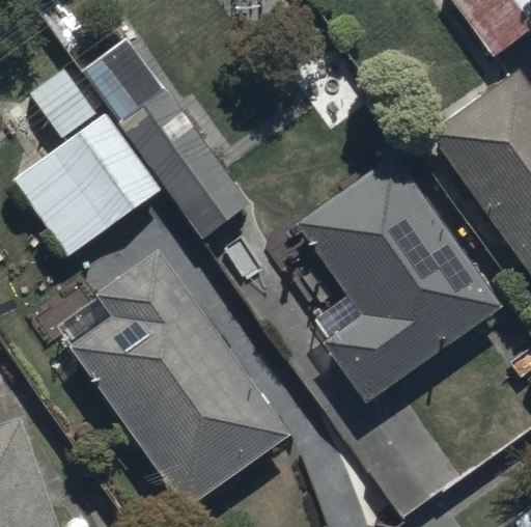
[(530,0),(452,0),(494,55),(530,26),(530,0)]
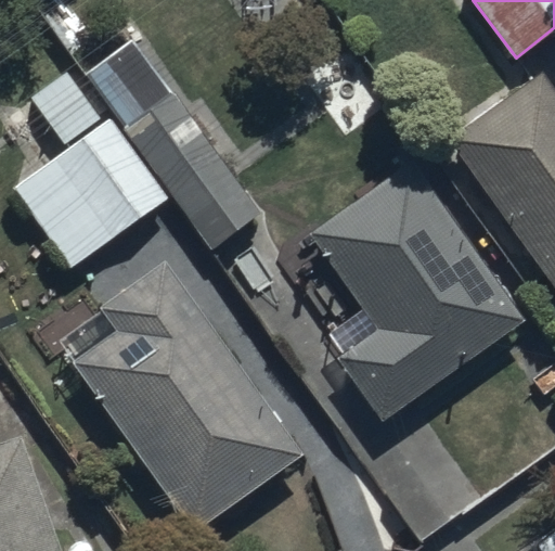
[(554,82),(545,69),(448,139),(554,289),(554,82)]
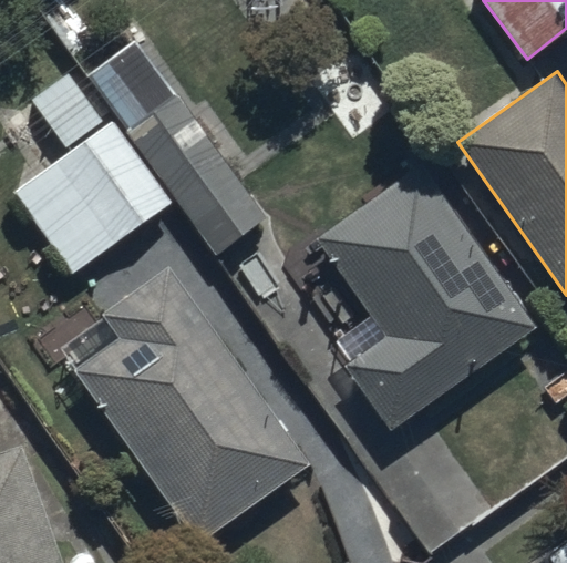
[(98,124),(66,75),(31,98),(62,146),(98,124)]
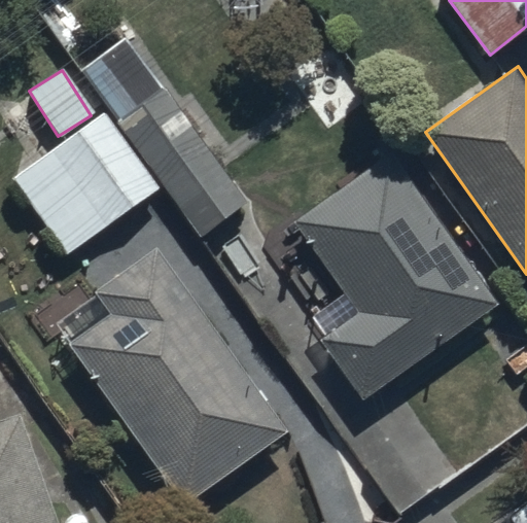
[(246,202),(166,84),(118,118),(199,235),(246,202)]
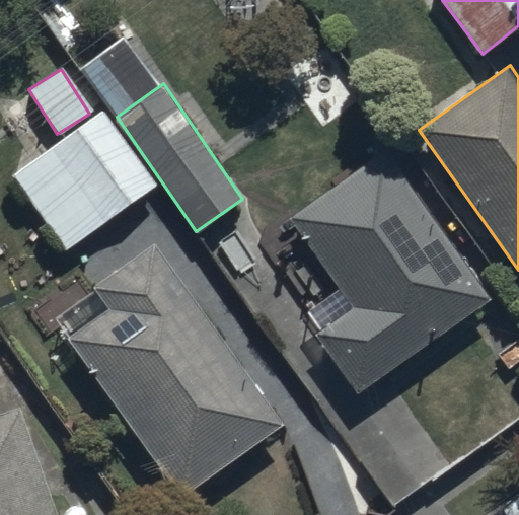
[(65,251),(155,185),(101,112),(11,177),(65,251)]
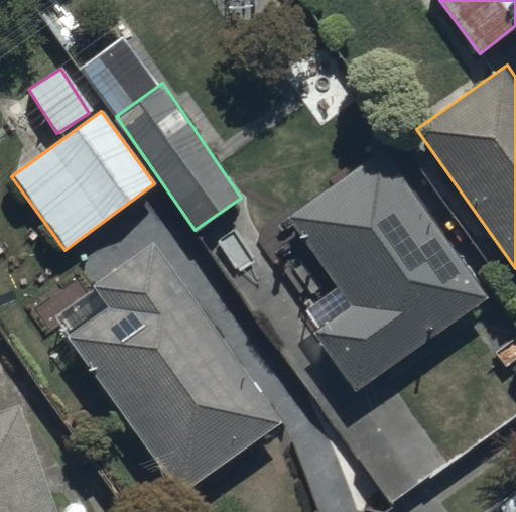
[(487,293),(383,148),(288,217),(350,303),(313,330),(356,387),(487,293)]
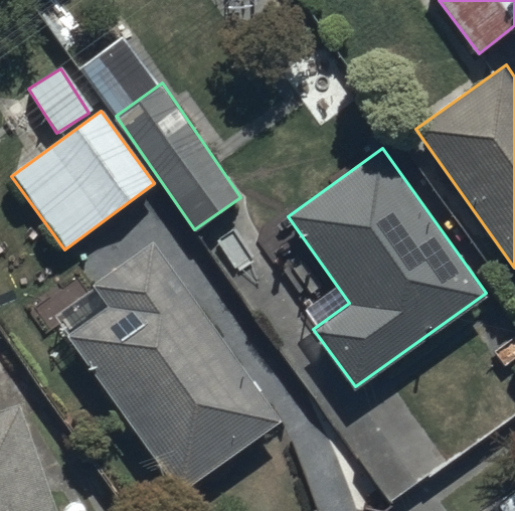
[(284,421),(153,239),(55,309),(187,491),(284,421)]
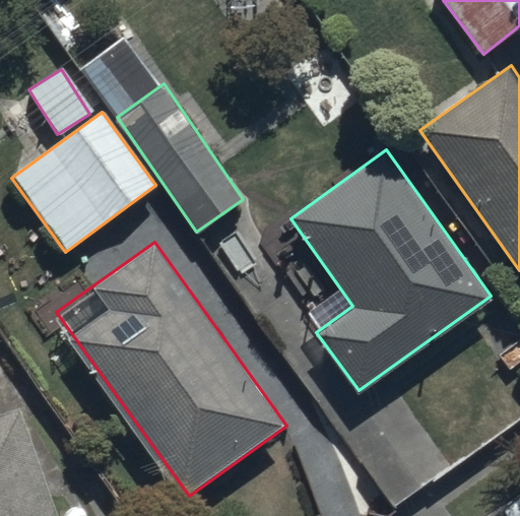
[(56,515),(16,408),(0,413),(0,515),(56,515)]
